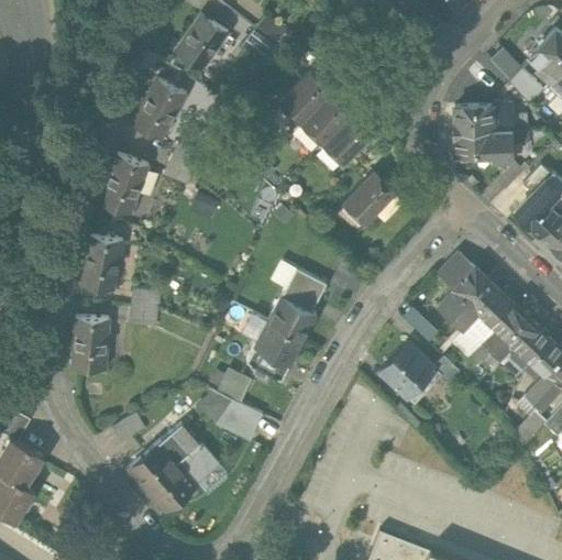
[(373,18),(354,0),(353,0),(345,9),(364,26),(373,18)]
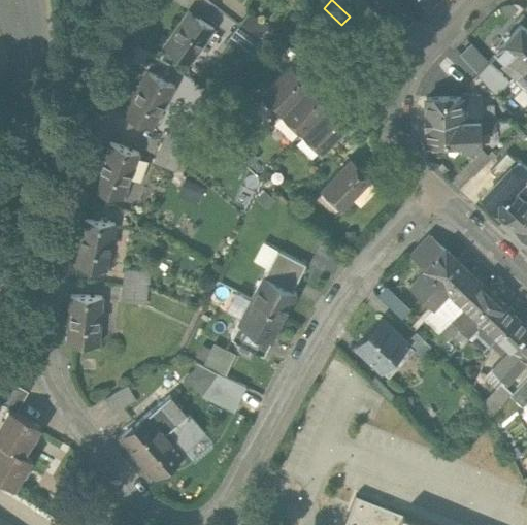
[(358,7),(351,0),(332,0),(350,17),(358,7)]
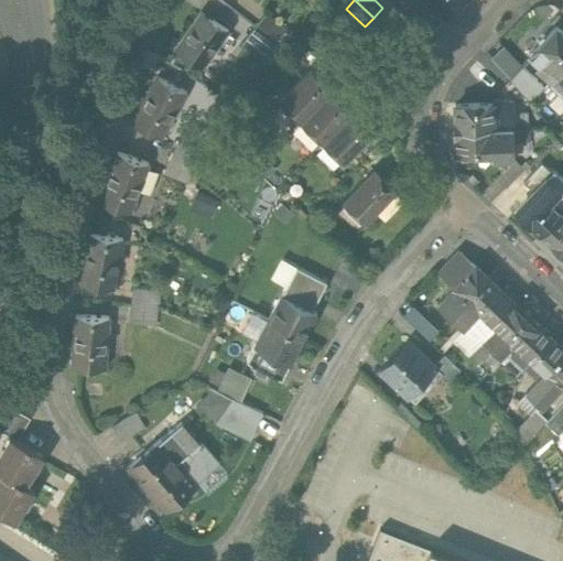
[(430,0),(444,14),(457,1),(459,4),(464,0),(430,0)]
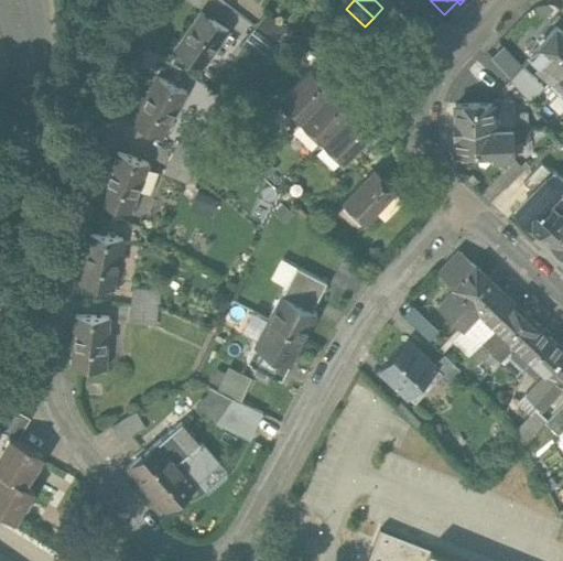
[(365,27),(346,9),(337,19),(356,36),(365,27)]
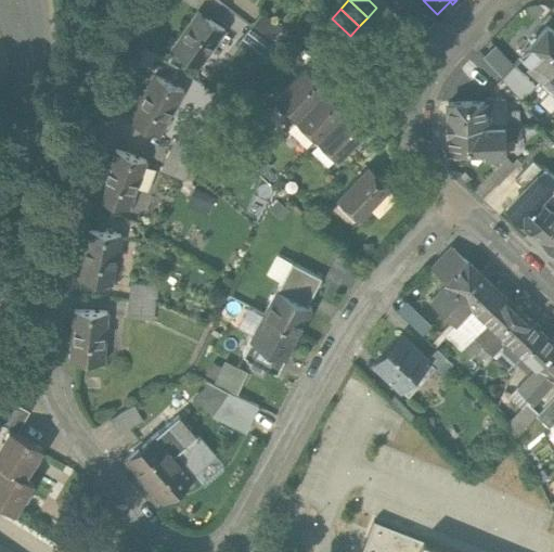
[(198,13),(174,48),(201,66),(226,31),(198,13)]
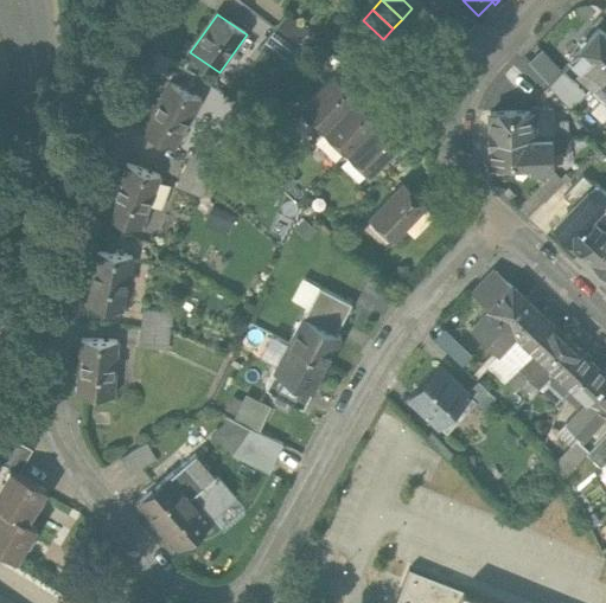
[(287,15),(275,30),(297,47),(308,33),(287,15)]
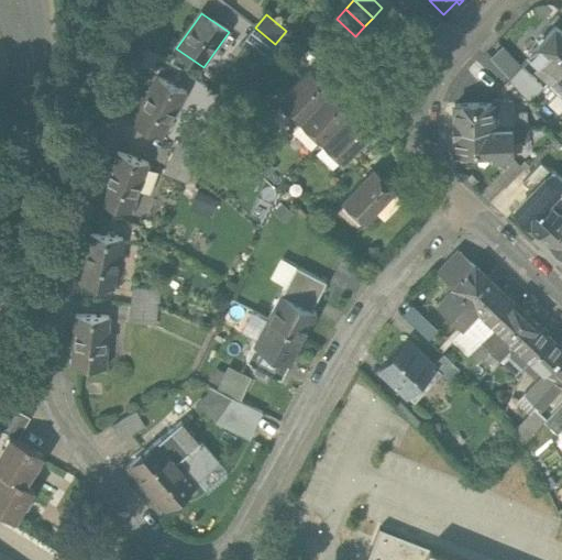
[(275,44),(255,28),(244,42),(264,58),(275,44)]
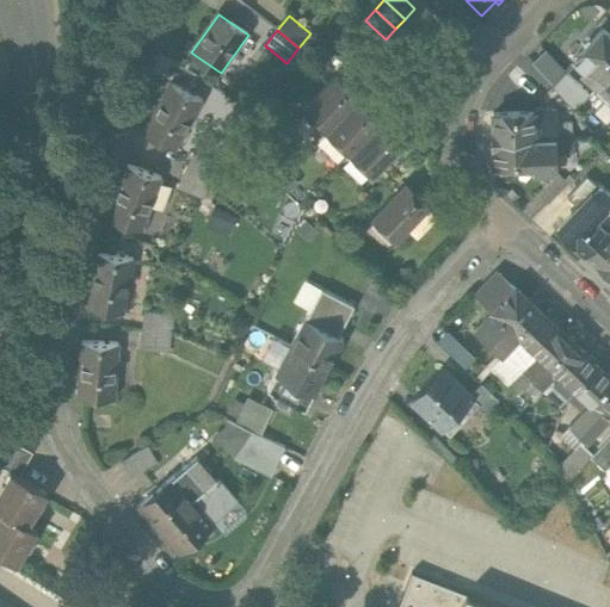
[(376,50),(356,31),(346,42),(367,61),(376,50)]
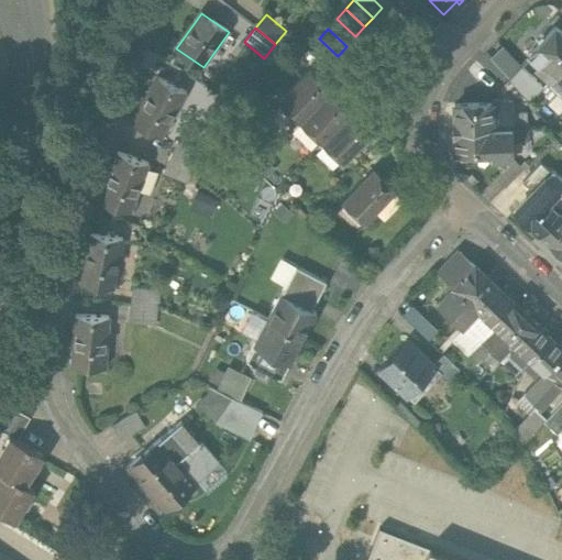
[(561,36),(555,31),(529,59),(540,68),(548,61),(551,64),(547,68),(558,78),(561,73),(561,36)]
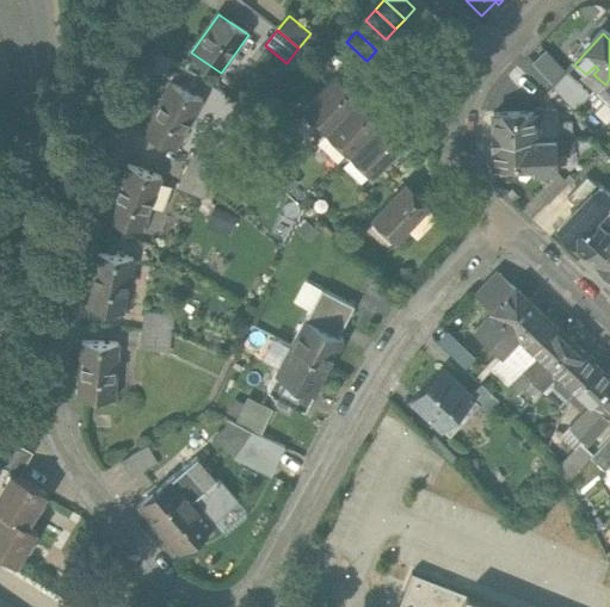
[(367,61),(346,42),(337,53),(357,72),(367,61)]
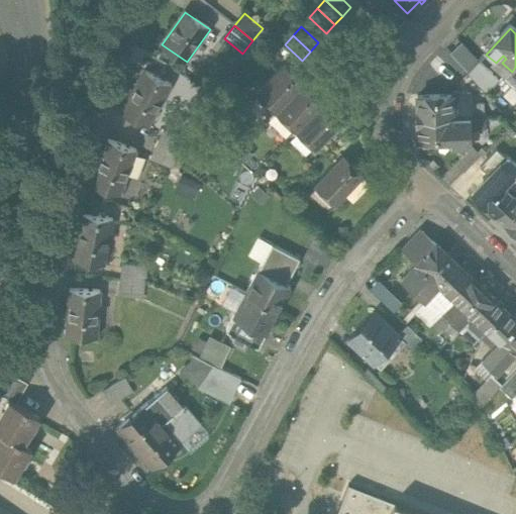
[(285,61),(255,91),(276,111),(305,81),(285,61)]
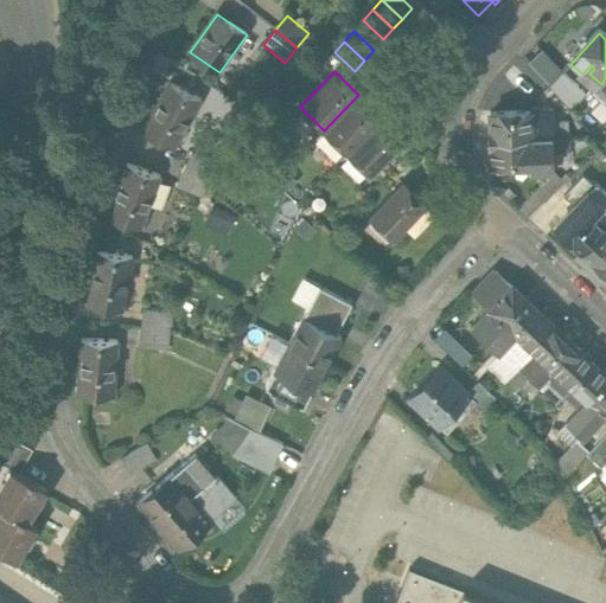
[(171,81),(144,132),(174,148),(203,98),(171,81)]
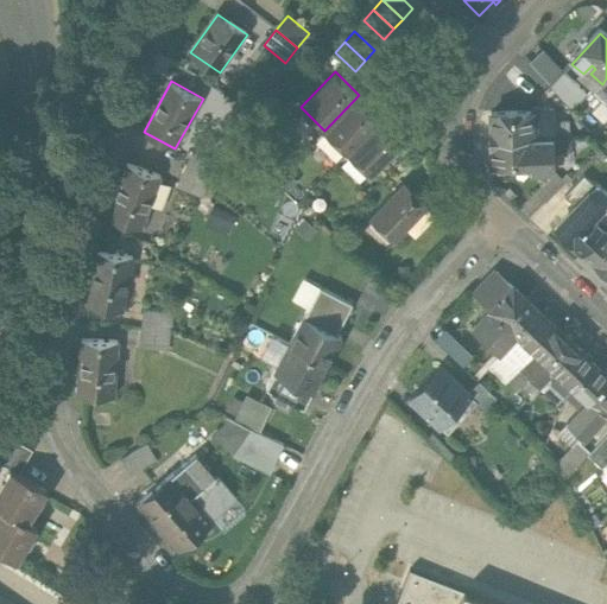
[(359,95),(324,131),(348,153),(383,118),(359,95)]
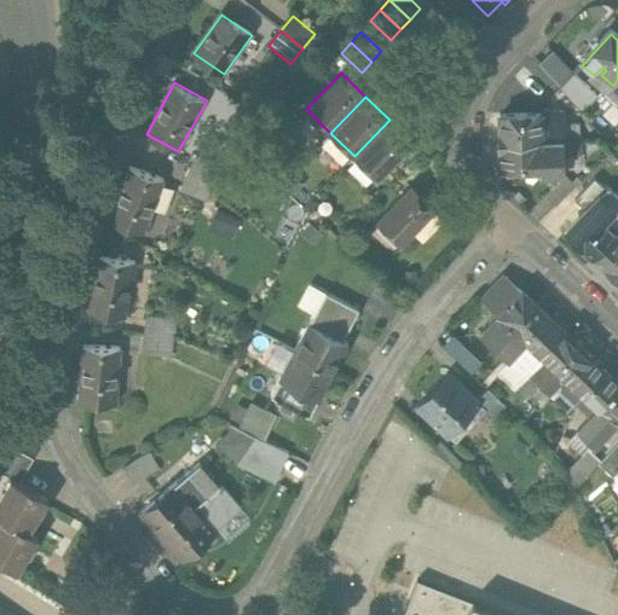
[(541,117),(501,116),(501,144),(562,144),(562,129),(541,129),(541,117)]
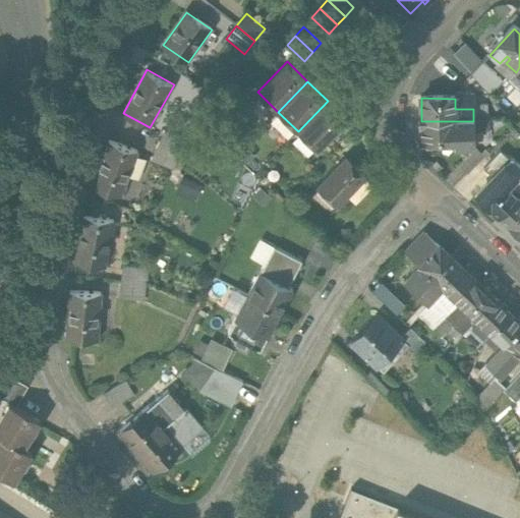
[(328,101),(298,131),(319,151),(348,120),(328,101)]
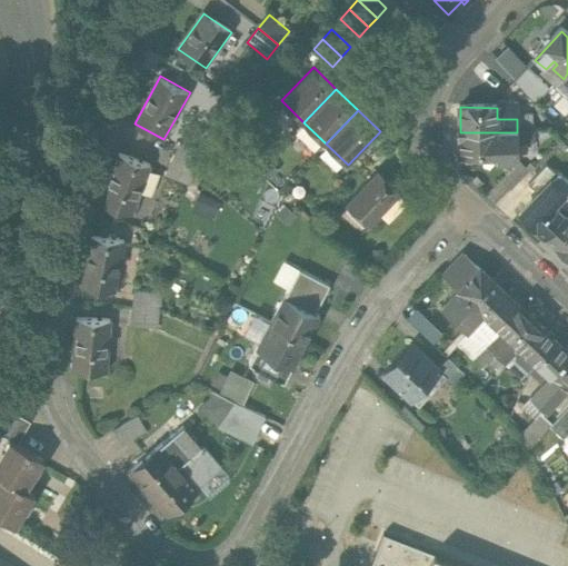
[(534,119),(517,119),(517,132),(534,132),(534,119)]
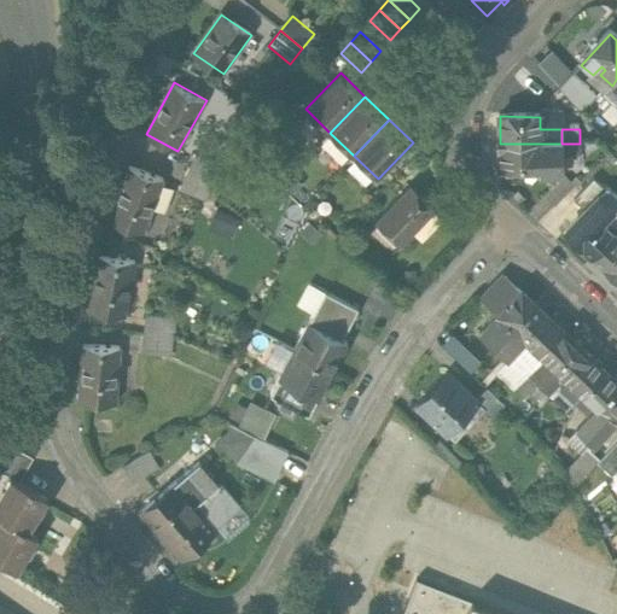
[(562,144),(500,144),(500,170),(540,170),(540,177),(562,177),(562,159),(562,144)]
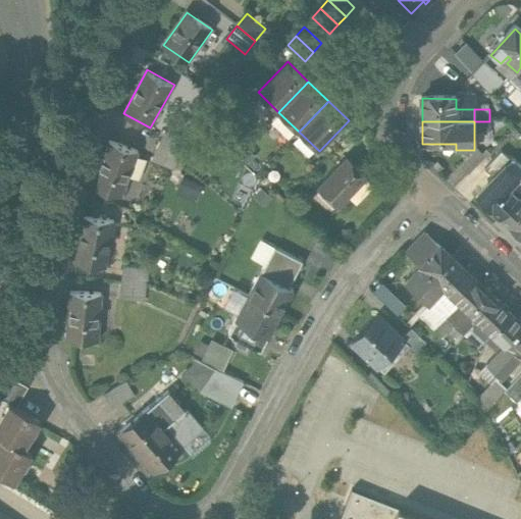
[(489,121),(474,121),(474,135),(489,135),(489,121)]
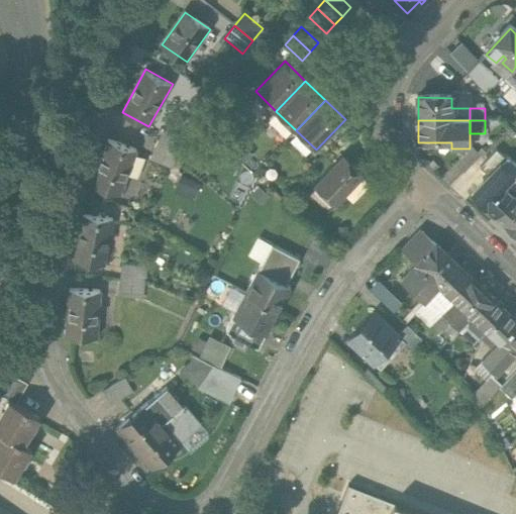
[(163,132),(151,160),(175,168),(185,141),(163,132)]
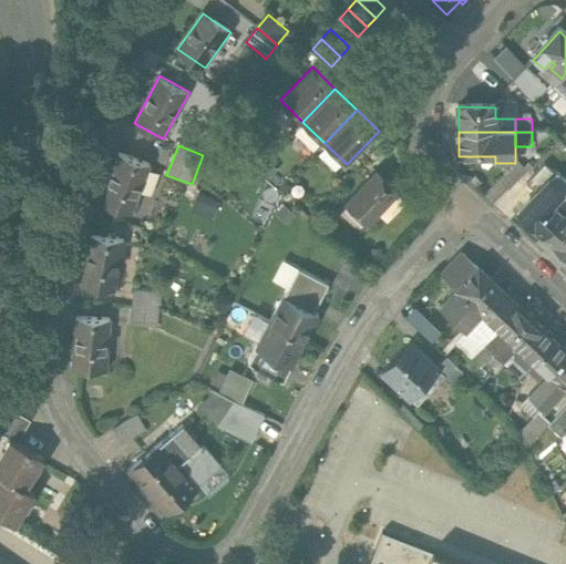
[(150,164),(120,152),(101,202),(132,213),(150,164)]
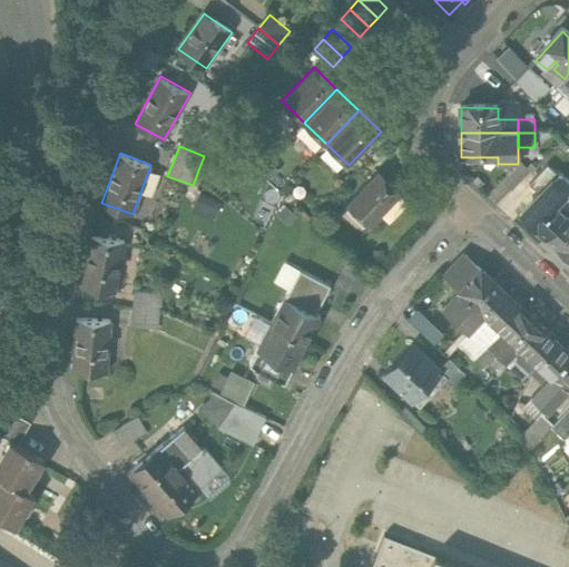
[(520,168),(503,185),(511,193),(529,177),(520,168)]
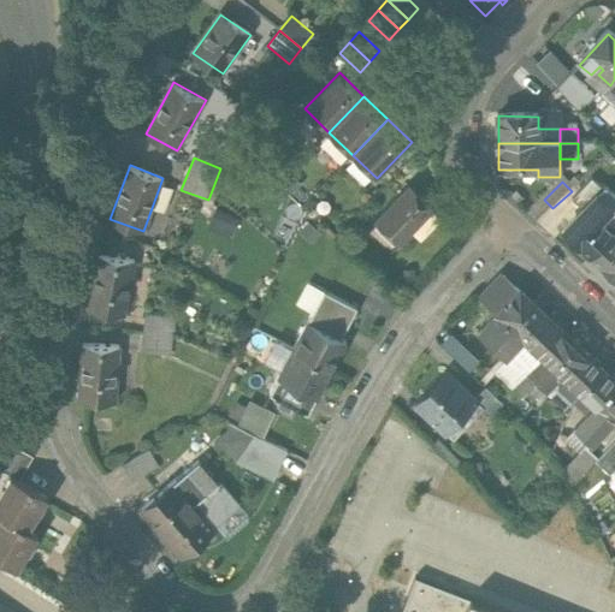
[(435,208),(409,185),(376,221),(400,244),(412,232),(421,242),(441,221),(431,212),(435,208)]
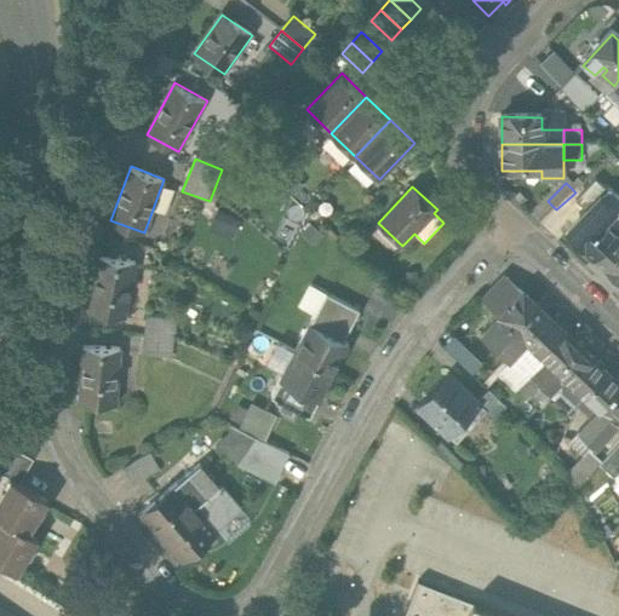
[(606,195),(569,235),(596,259),(617,237),(599,222),(615,203),(606,195)]
